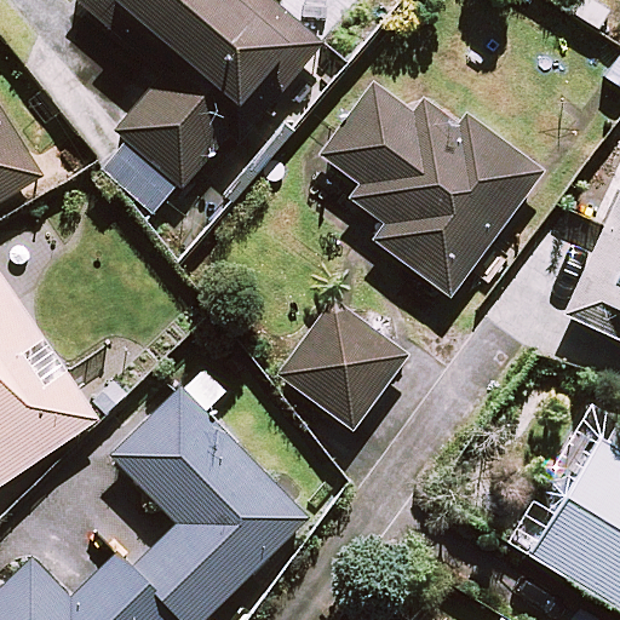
[(323,44),(271,0),(73,0),(161,75),(114,131),(126,142),(178,185),(182,189),(229,135),(239,142),(323,44)]
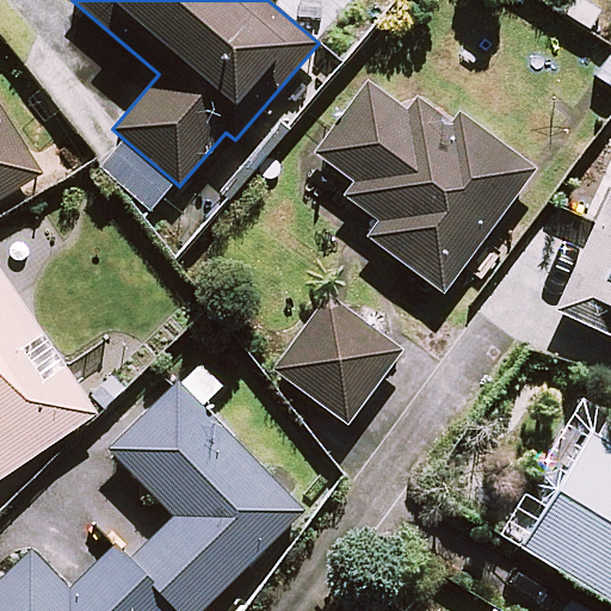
[(406,112),(368,84),(315,155),(346,178),(337,191),(377,221),(366,236),(442,292),(532,168),(424,88),(406,112)]
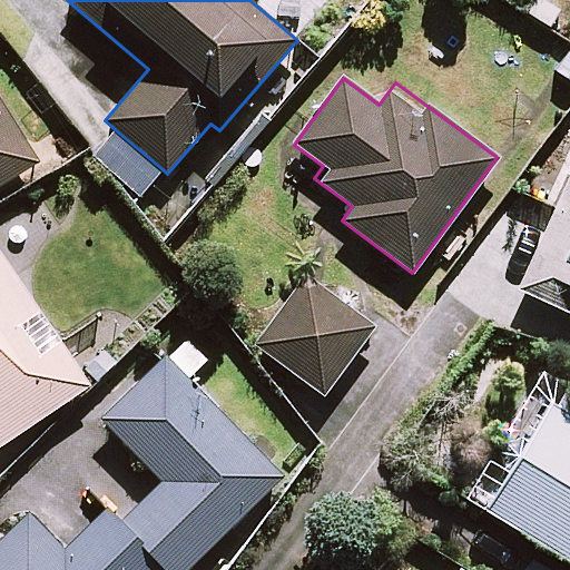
[(0,185),(38,163),(0,101),(0,185)]
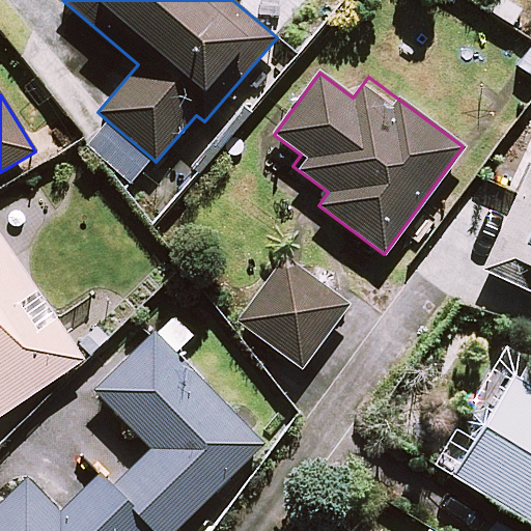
[(152,159),(108,121),(86,146),(131,185),(152,159)]
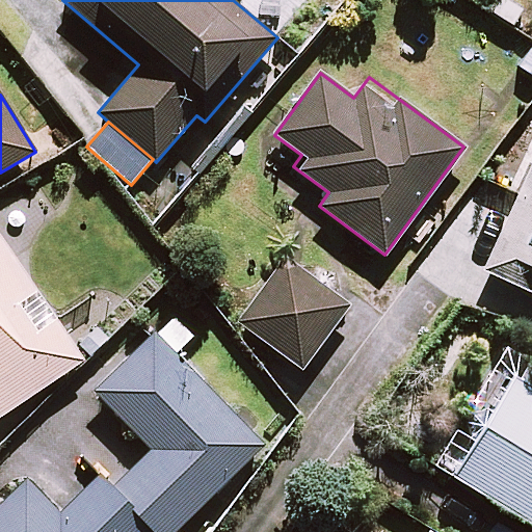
[(531,161),(483,270),(531,292),(531,161)]
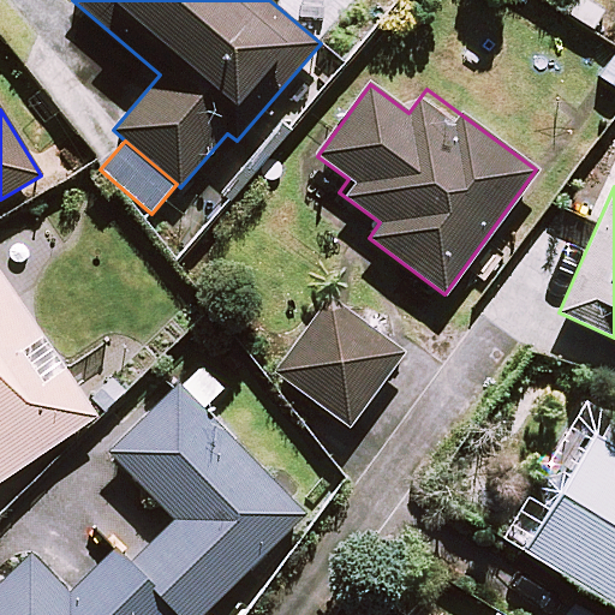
[(0,481),(94,417),(0,279),(0,481)]
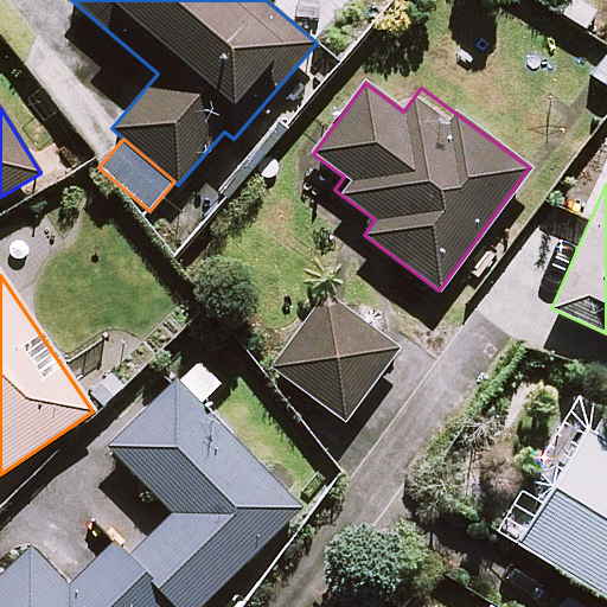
[(396,347),(325,295),(272,368),(342,420),(396,347)]
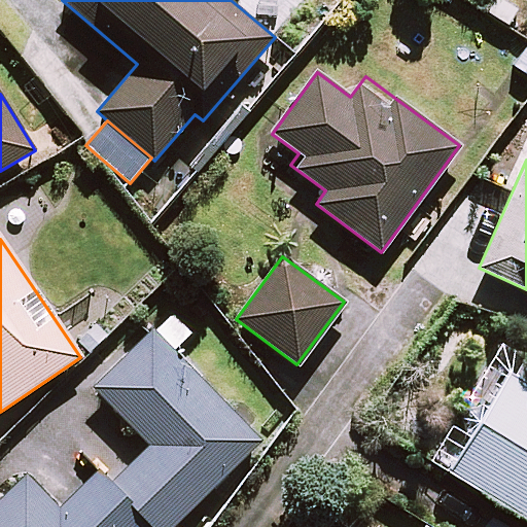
[(190,335),(171,314),(95,388),(150,445),(113,481),(101,468),(60,508),(27,475),(0,500),(0,526),(169,526),(259,441),(173,351),(190,335)]
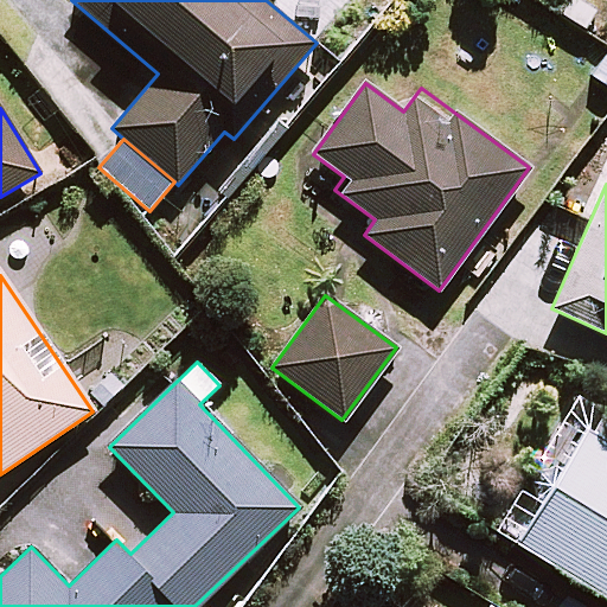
[(606,441),(587,429),(517,543),(606,598),(606,441)]
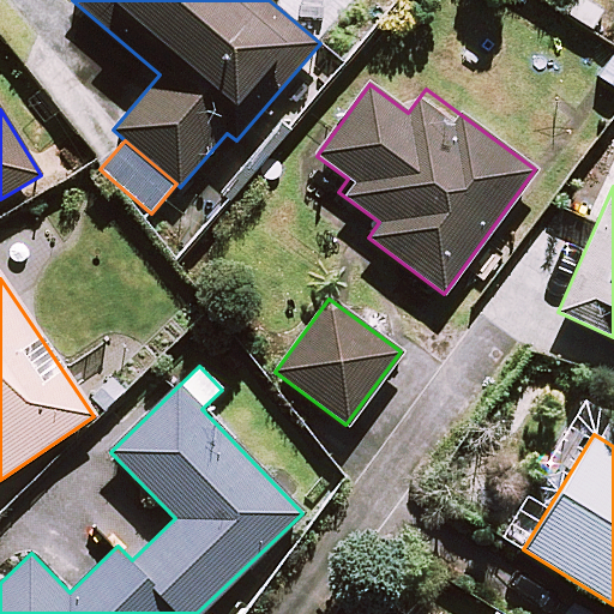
All buildings are outlined.
